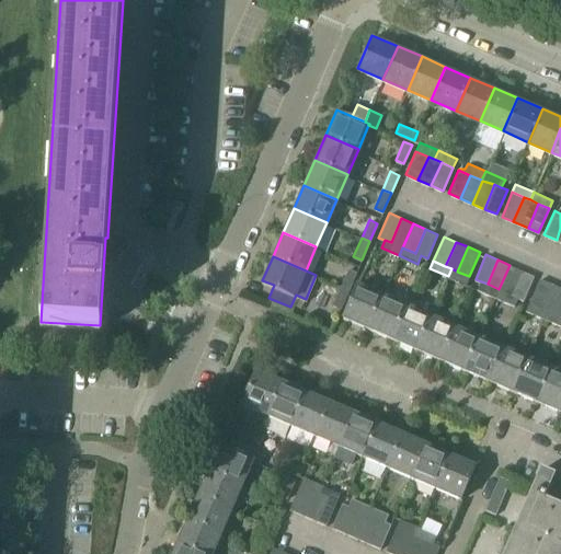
[(512,295),(522,270),(510,265),(499,289),(512,295)]
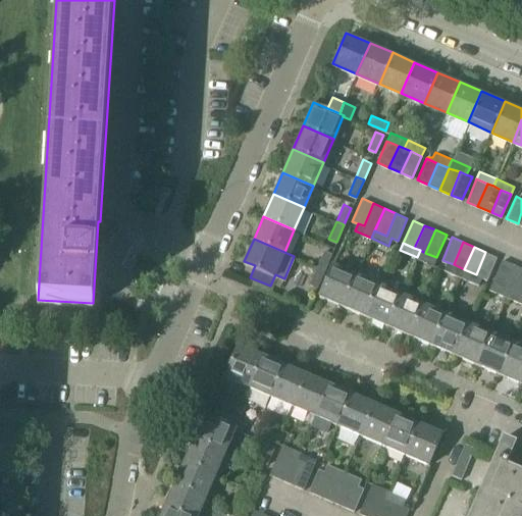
[(331,253),(324,249),(316,266),(324,269),(331,253)]
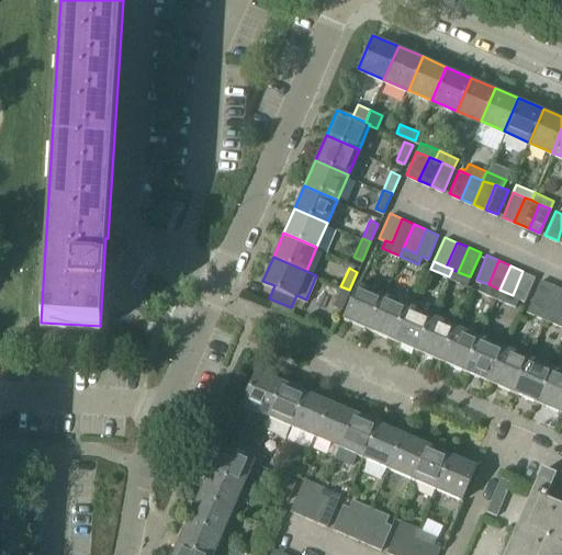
[(470,276),(458,272),(452,269),(449,276),(467,285),(470,276)]
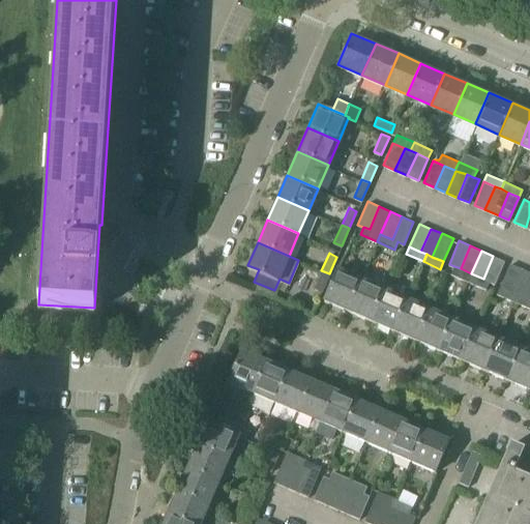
[(483,279),(489,282),(489,281),(495,284),(505,260),(493,256),(483,279)]
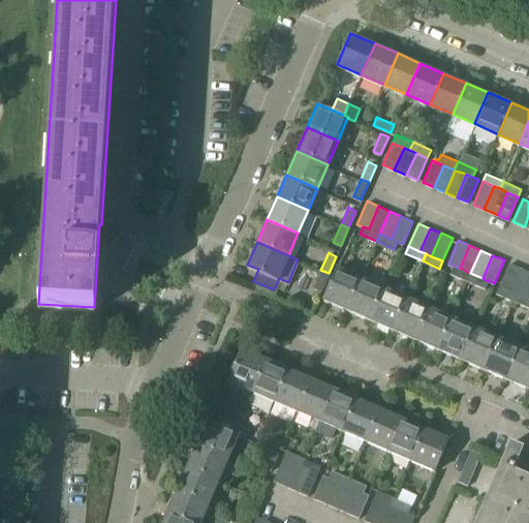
[(509,263),(499,285),(510,290),(521,268),(509,263)]
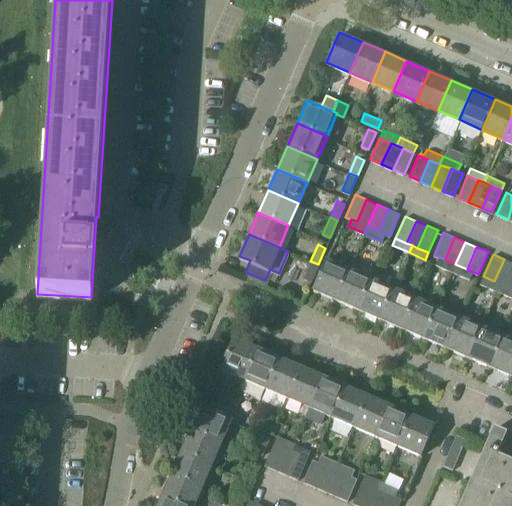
[(337,298),(350,267),(327,257),(314,288),(337,298)]
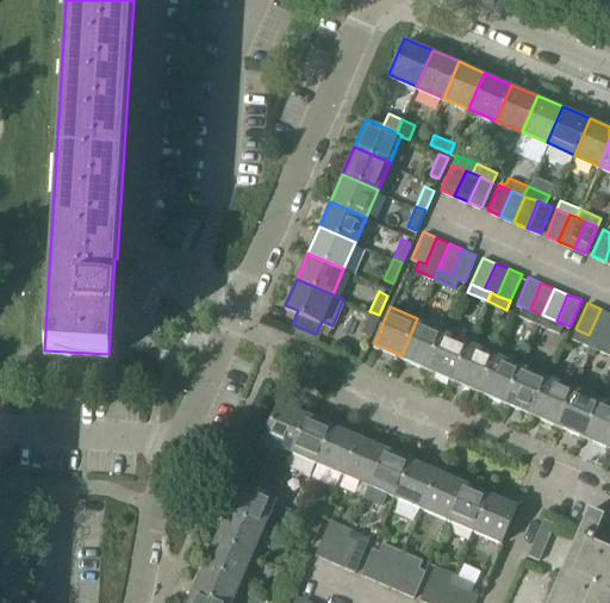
[(523,306),(520,315),(540,323),(542,315),(530,309),(523,306)]
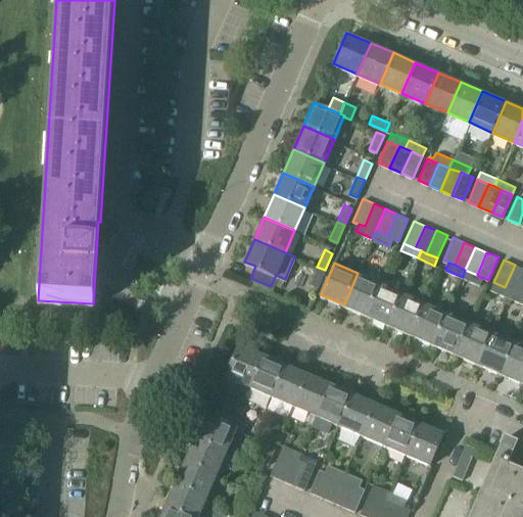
[(505,287),(510,289),(516,292),(522,276),(522,267),(515,265),(505,287)]
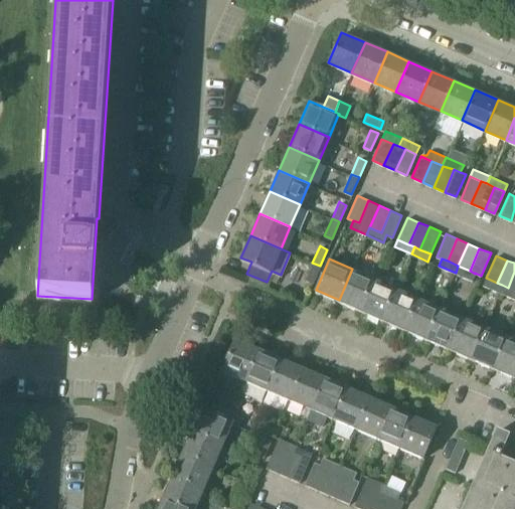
[(320,266),(312,263),(305,280),(312,283),(320,266)]
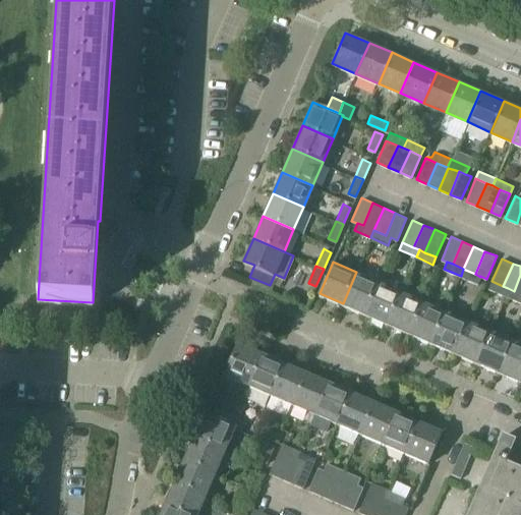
[(475,274),(463,269),(461,276),(477,283),(480,277),(475,274)]
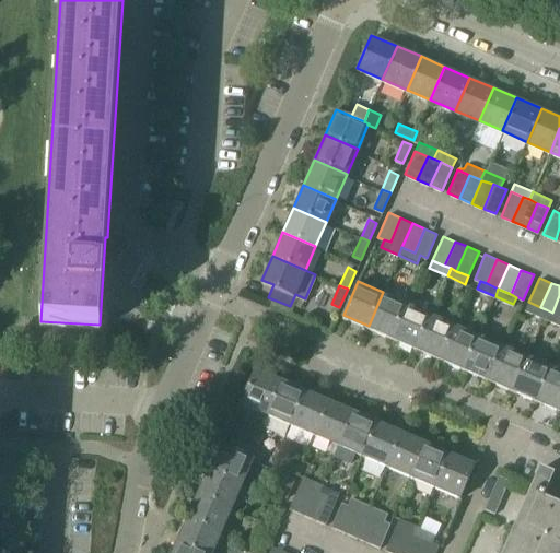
[(393,337),(407,303),(383,292),(369,326),(393,337)]
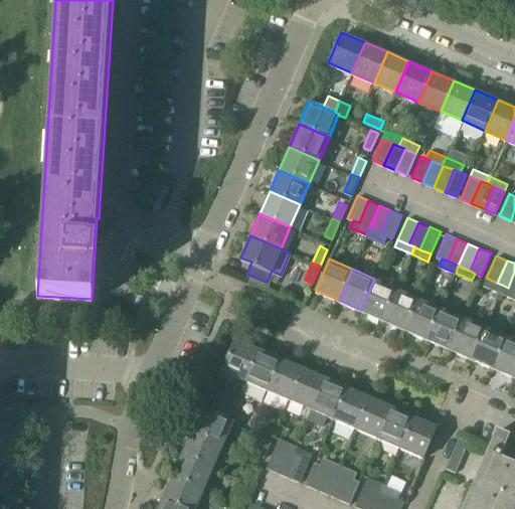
[(486,278),(483,285),(498,292),(502,285),(497,283),(486,278)]
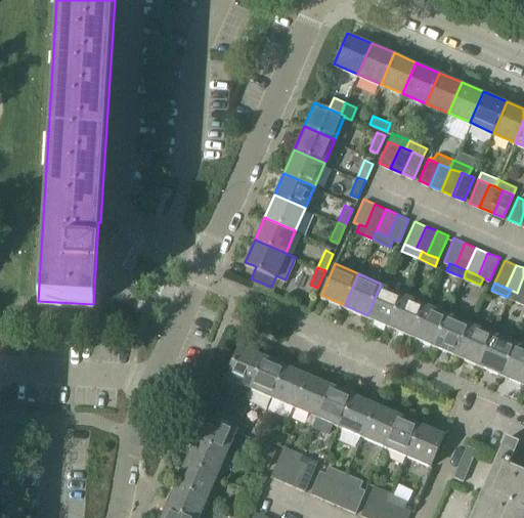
[(390,325),(403,293),(381,284),(367,315),(390,325)]
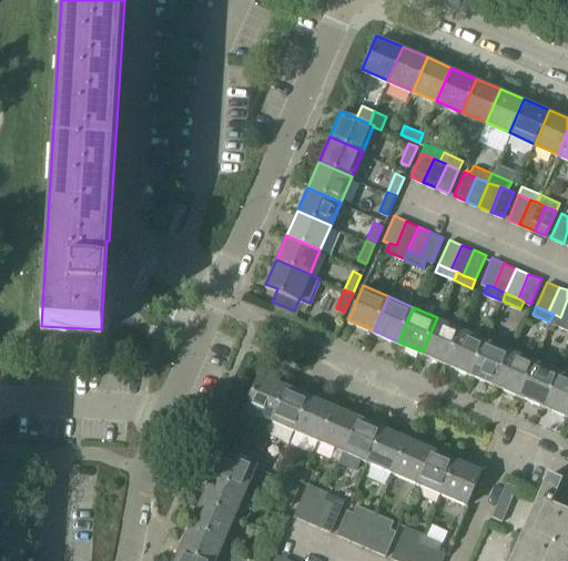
[(567,319),(560,317),(554,314),(549,322),(567,328),(567,319)]
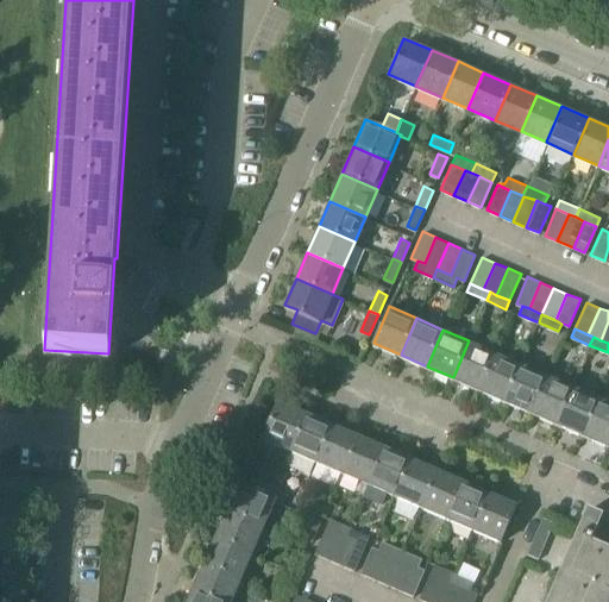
[(479,389),(495,352),(469,340),(453,377),(479,389)]
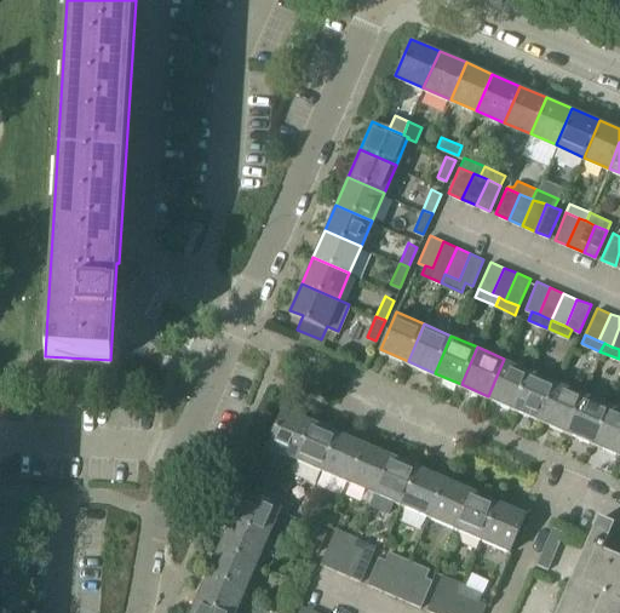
[(504,359),(488,396),(515,407),(530,370),(504,359)]
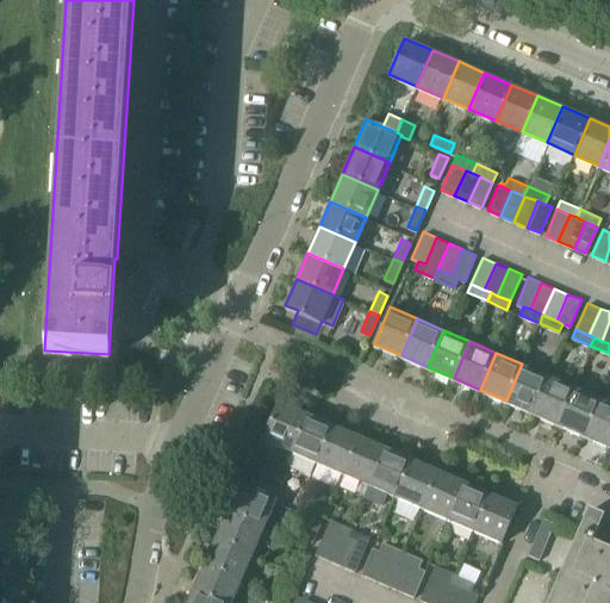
[(522,364),(506,401),(530,411),(547,374),(522,364)]
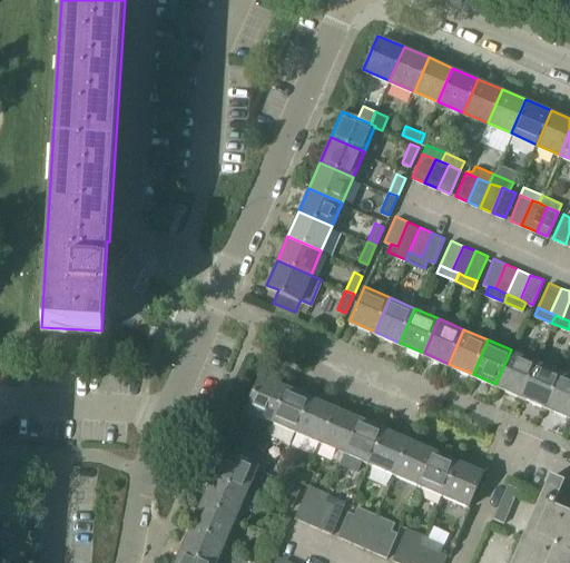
[(511,349),(495,384),(520,395),(536,361),(511,349)]
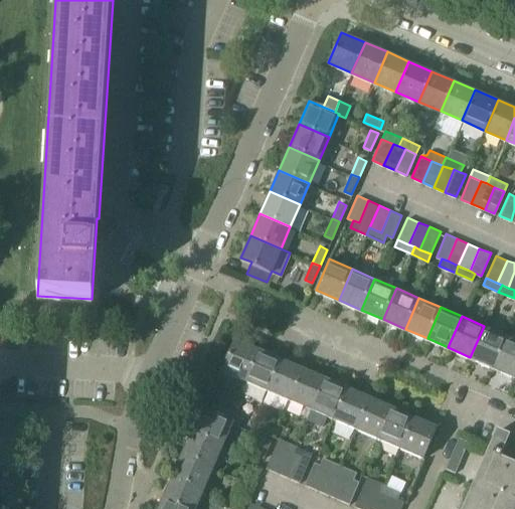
[(492,366),(506,335),(484,326),(470,357),(492,366)]
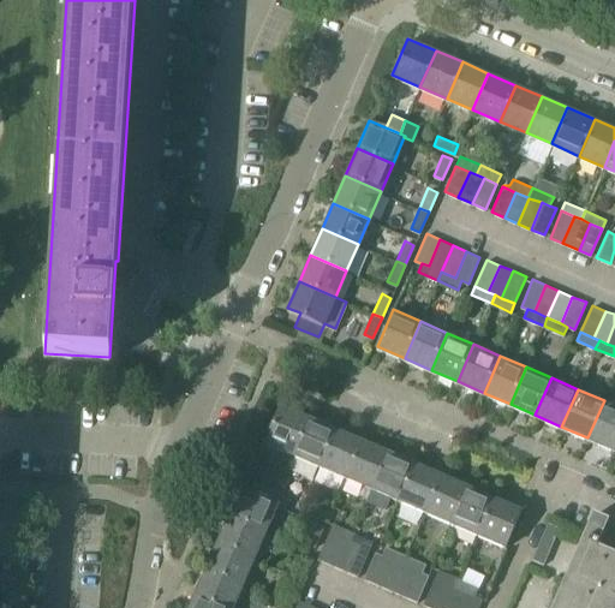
[(614,449),(614,447),(614,405),(604,400),(587,437),(614,449)]
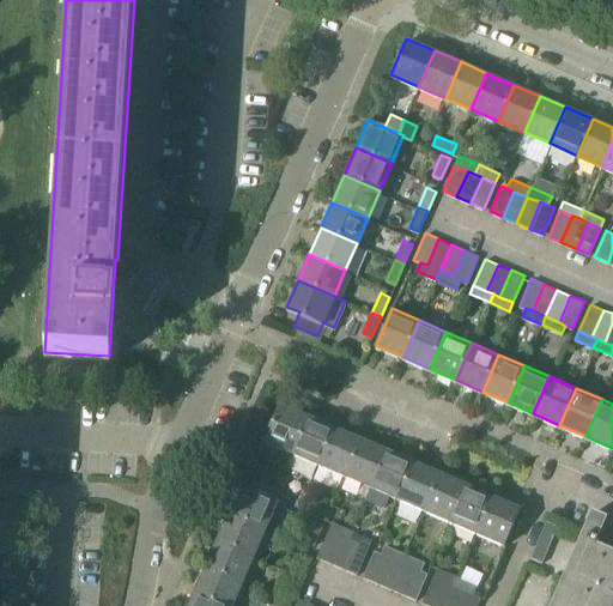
[(291,450),(308,414),(279,403),(263,438),(291,450)]
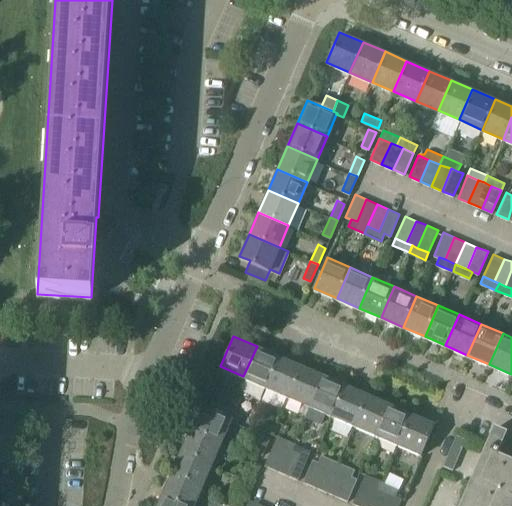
[(265,386),(279,356),(257,346),(243,376),(265,386)]
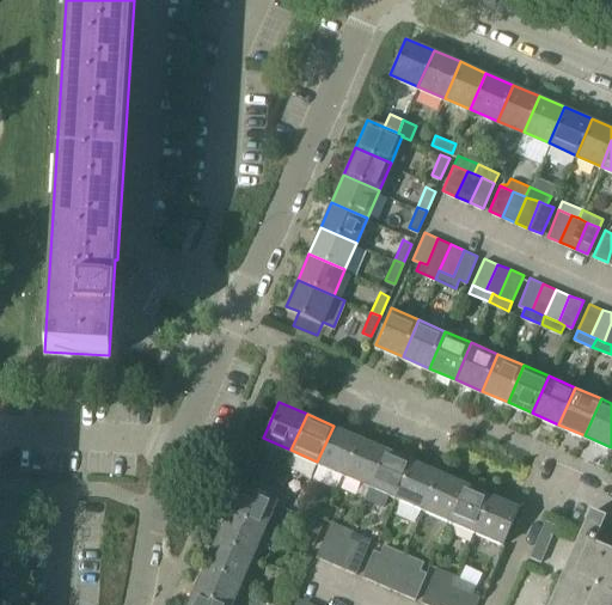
[(343,472),(359,437),(334,426),(317,462),(343,472)]
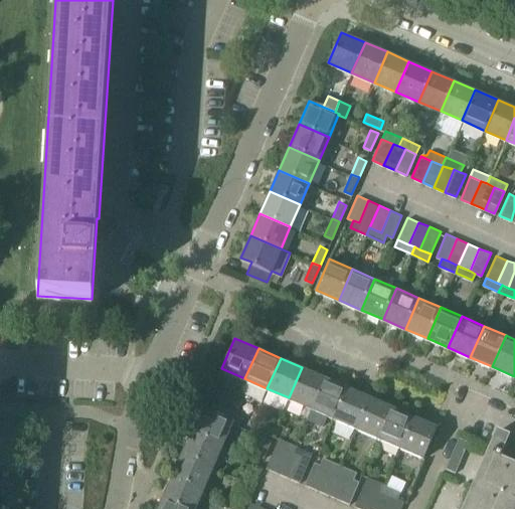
[(311,407),(324,377),(302,367),(289,397),(311,407)]
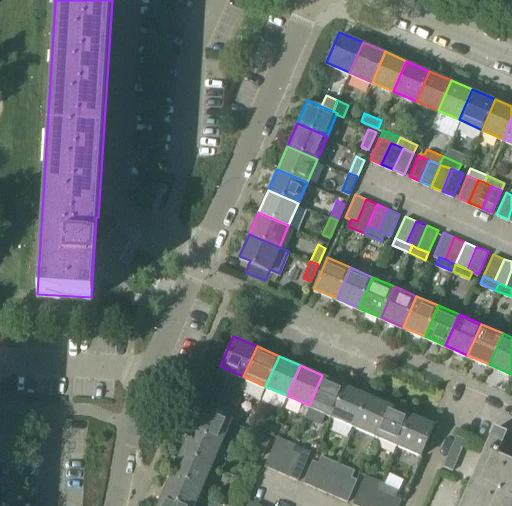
[(324,411),(331,414),(344,384),(322,375),(309,405),(305,415),(320,421),(324,411)]
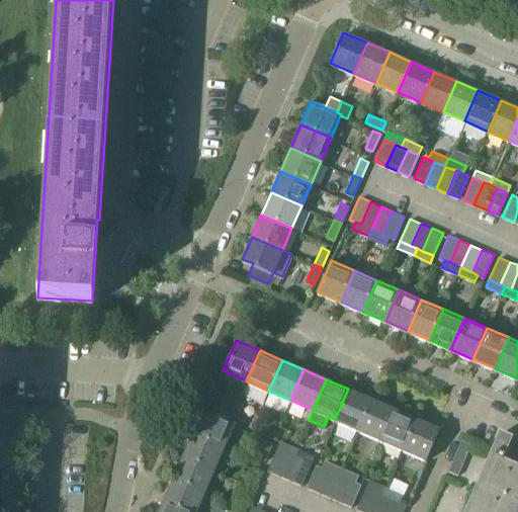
[(357,429),(370,399),(348,389),(335,419),(357,429)]
